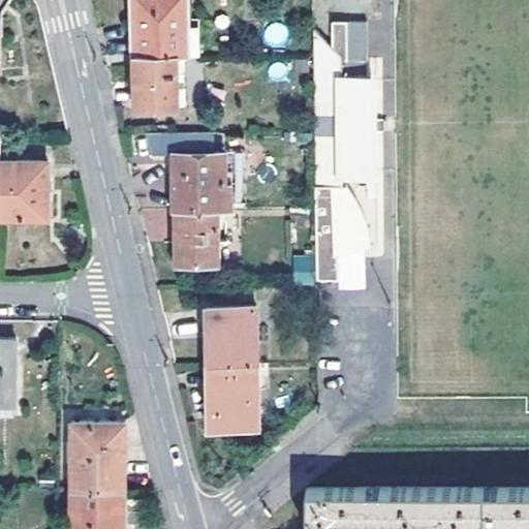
[(134,0),(135,55),(177,54),(188,53),(186,0),(134,0)]
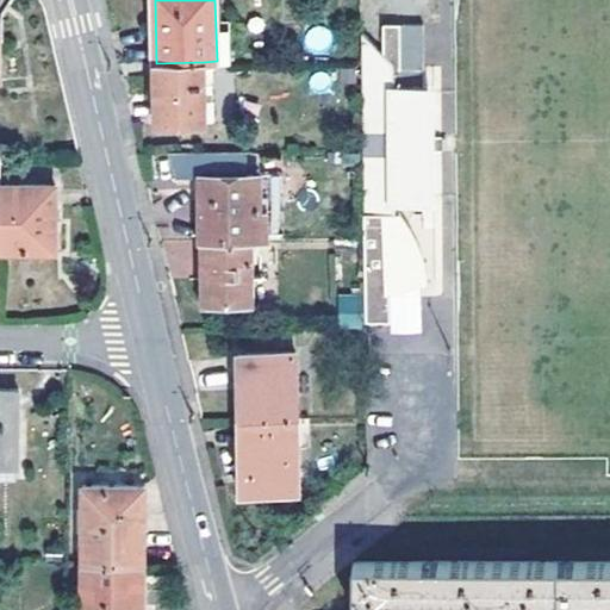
[(381,26),(383,54),(383,66),(421,66),(418,25),(381,26)]
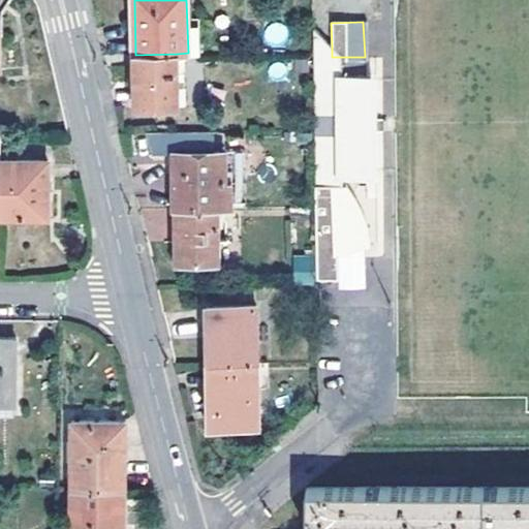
[(350,188),(342,188),(342,175),(373,174),(372,71),(366,71),(365,57),(332,57),(332,47),(313,28),(315,182),(333,182),(334,239),(341,239),(341,243),(366,243),(366,234),(365,224),(363,215),(360,204),(355,195),(350,188)]
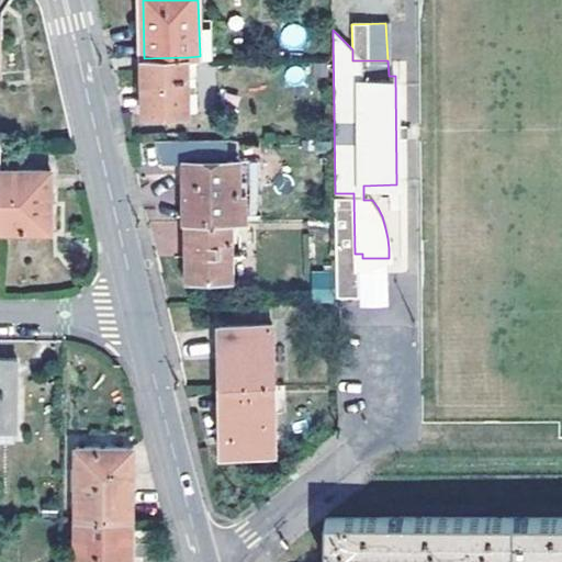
[(188,57),(144,58),(146,113),(189,112),(188,57)]
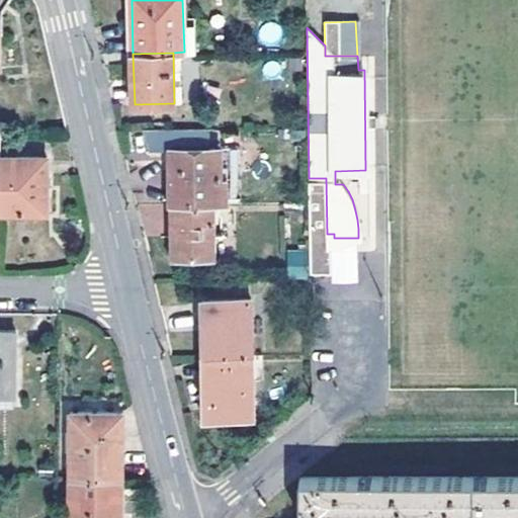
[(169,148),(170,204),(176,203),(210,203),(220,203),(220,147),(169,148)]
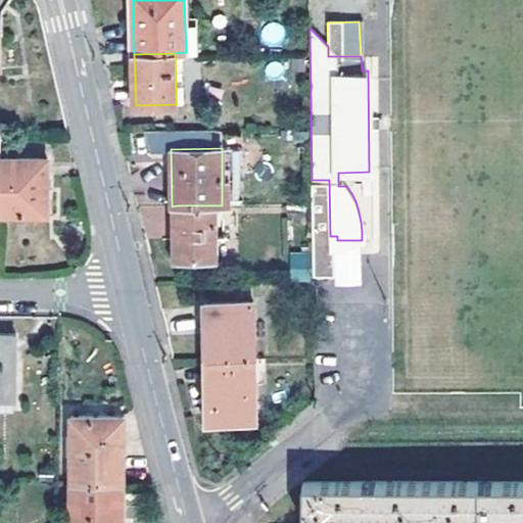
[(48,159),(1,158),(1,215),(47,215),(48,159)]
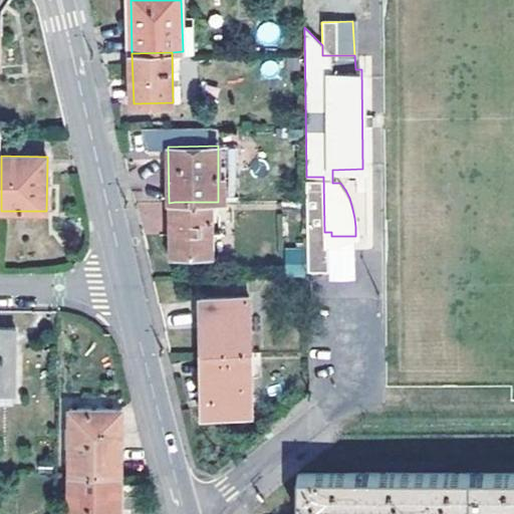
[(209,202),(175,202),(176,251),(210,250),(209,202)]
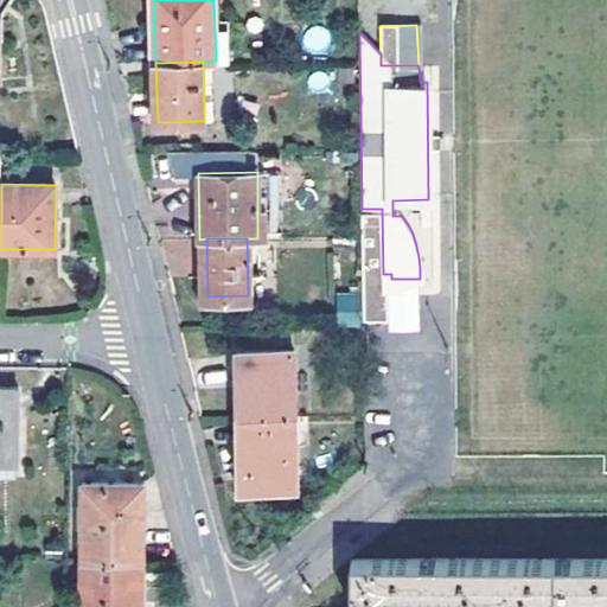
[(193,275),(193,240),(166,240),(167,276),(193,275)]
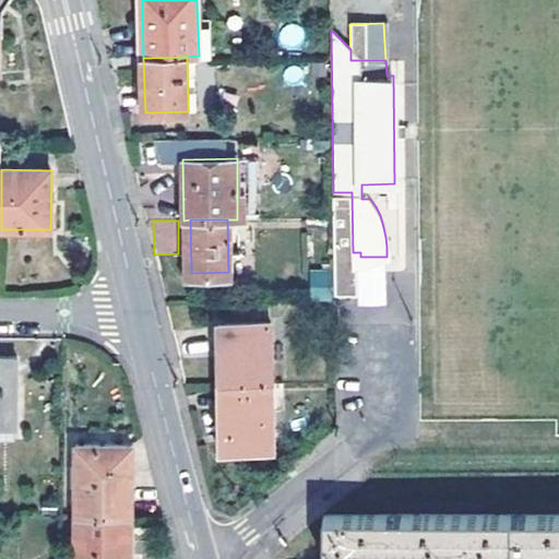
[(360,252),(353,252),(353,264),(387,259),(387,257),(360,257),(360,252)]
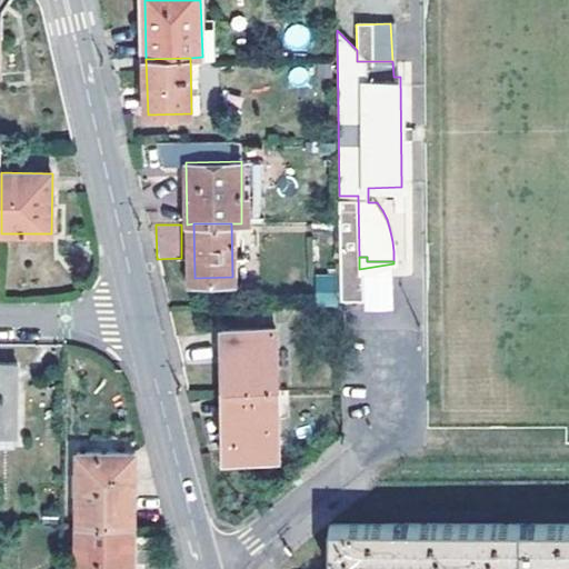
[(339,305),(337,273),(313,275),(316,306),(339,305)]
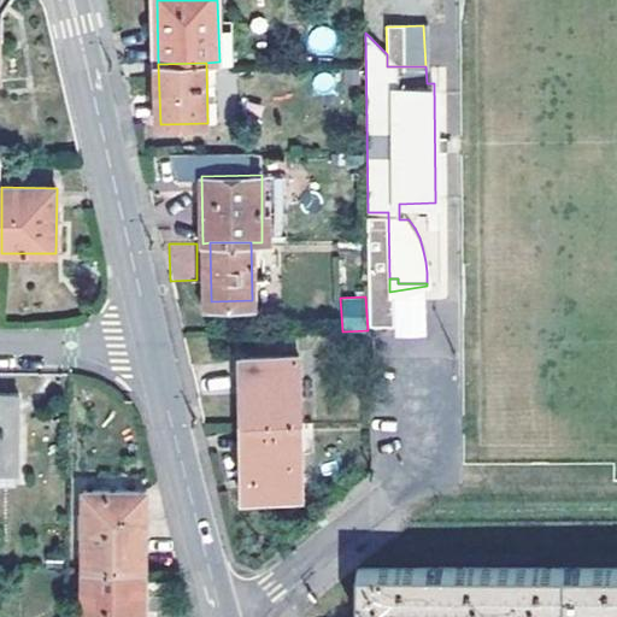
[(241,356),(242,423),(300,422),(299,354),(241,356)]
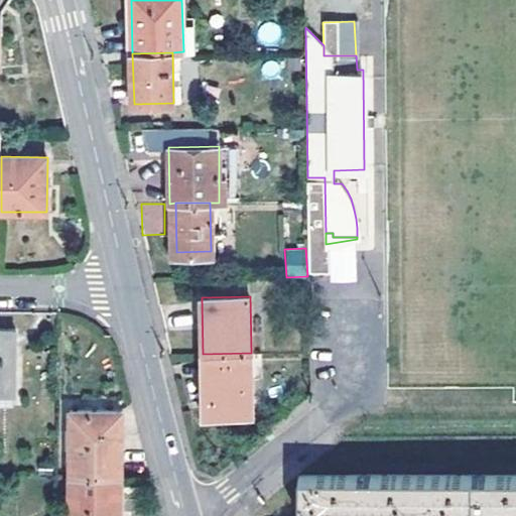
[(0,331),(0,390),(16,391),(17,350),(9,350),(9,332),(0,331)]
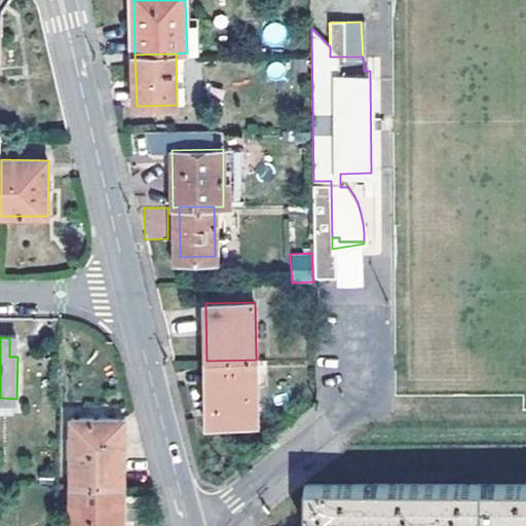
[(17,338),(9,338),(9,357),(17,357),(17,338)]
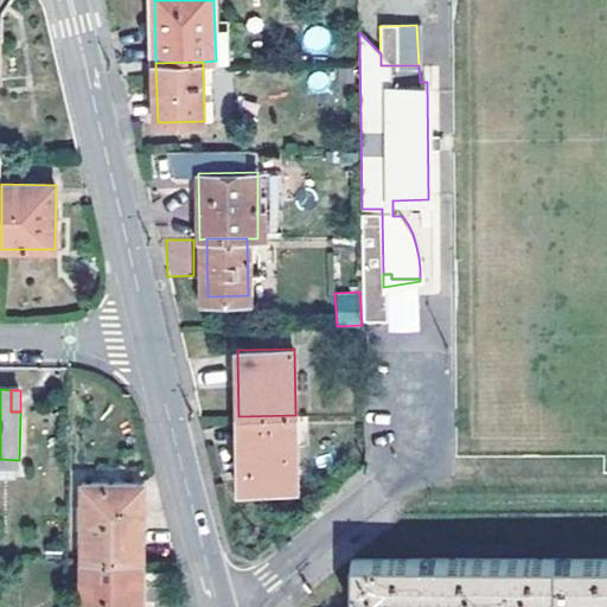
[(238,416),(238,470),(249,470),(248,489),(296,487),(295,415),(238,416)]
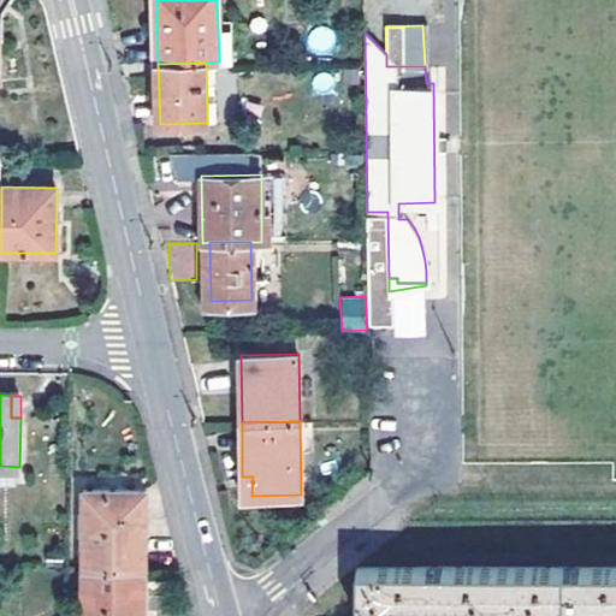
[(243,496),(252,496),(253,477),(242,477),(243,496)]
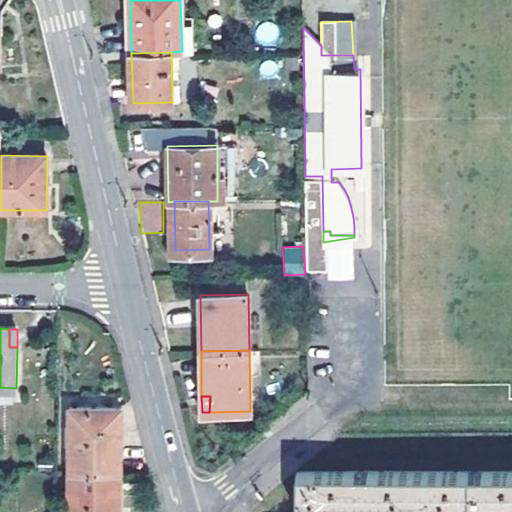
[(70,407),(69,471),(113,471),(121,471),(121,456),(122,408),(70,407)]
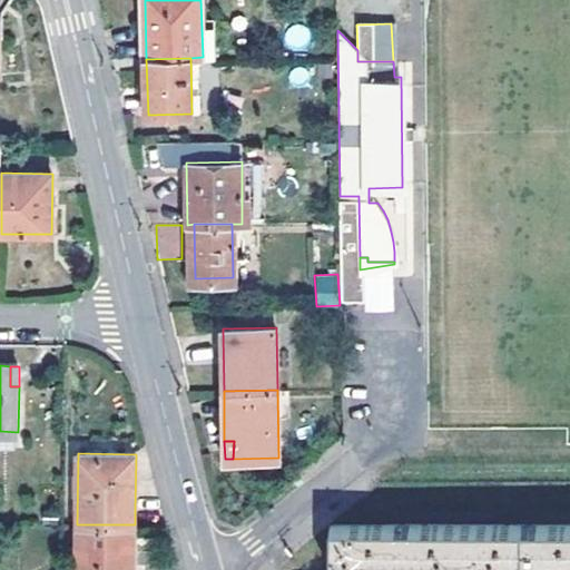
[(517,569),(569,569),(569,524),(328,523),(328,569),(389,569),(410,569),(517,569)]
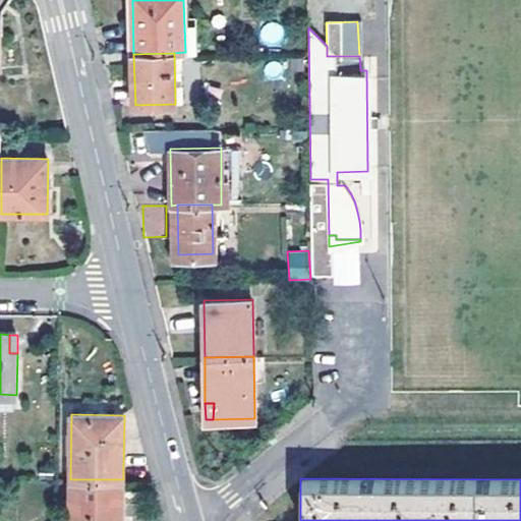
[(122,520),(123,501),(115,501),(115,479),(70,479),(69,520),(122,520)]
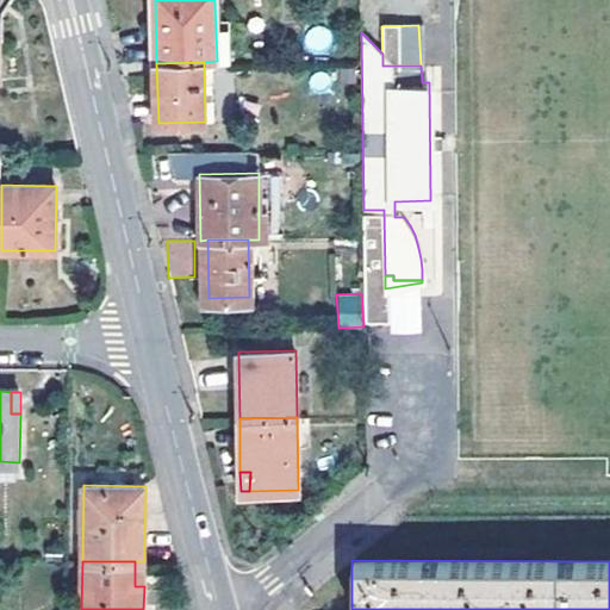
[(144,561),(135,561),(135,586),(144,586),(144,561)]
